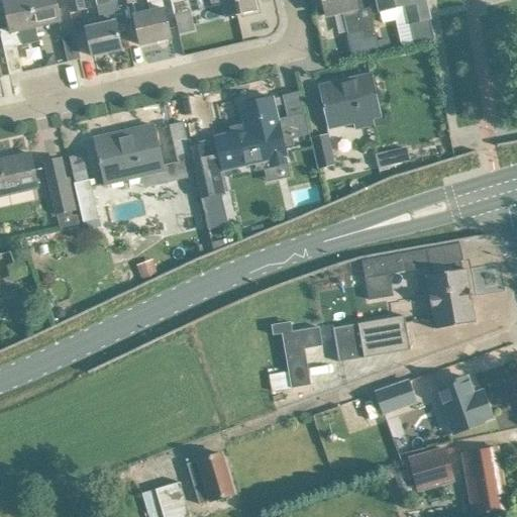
[(13,33),(16,44),(22,43),(22,45),(40,41),(36,28),(37,27),(30,0),(6,0),(4,1),(11,33),(13,33)]
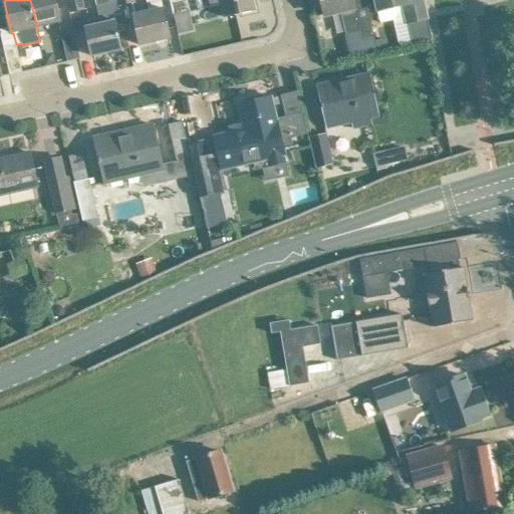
[(55,0),(30,0),(37,27),(61,22),(55,0)]
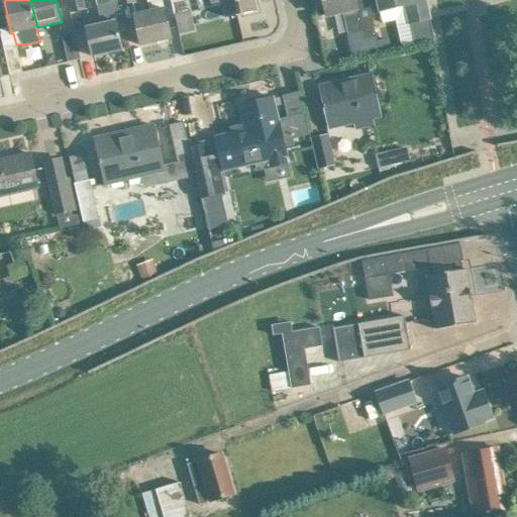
[(86,9),(84,0),(68,0),(71,12),(86,9)]
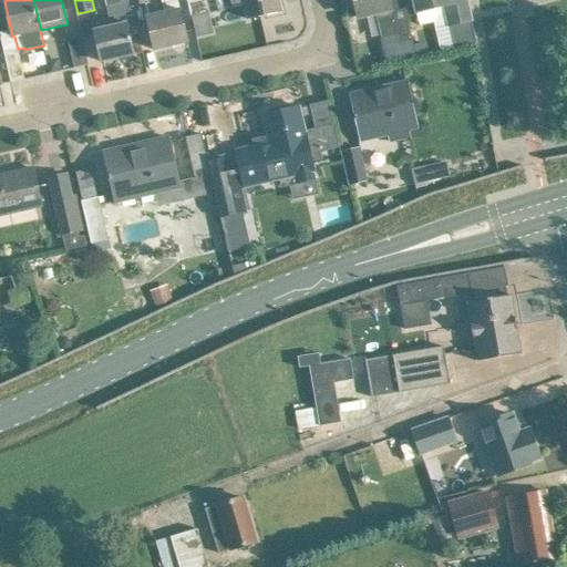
[(162,0),(165,13),(147,18),(155,50),(188,42),(177,0),(162,0)]
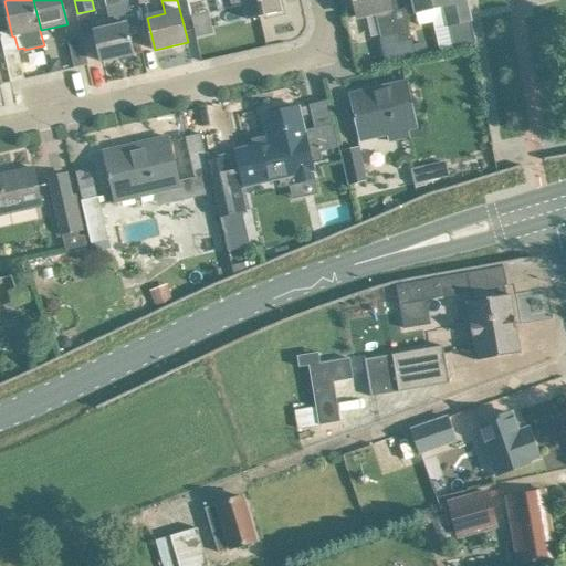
[(186,0),(188,4),(190,17),(196,39),(213,34),(209,14),(206,2),(213,0),(186,0)]
